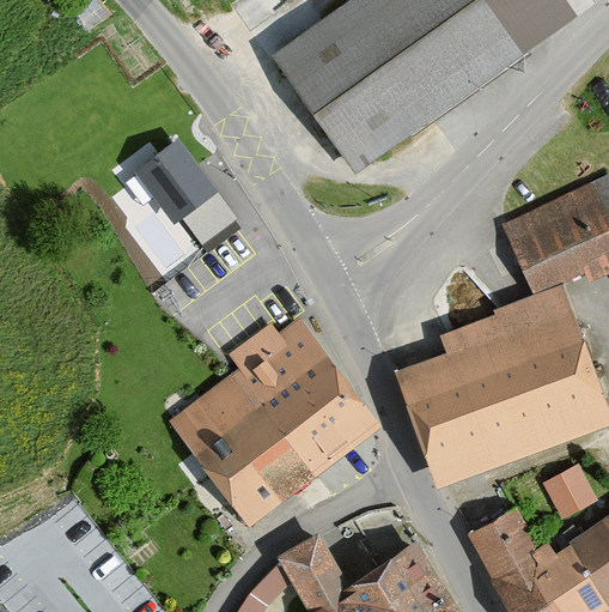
[(349,0),(270,56),(353,174),(522,55),(482,0),(349,0)]
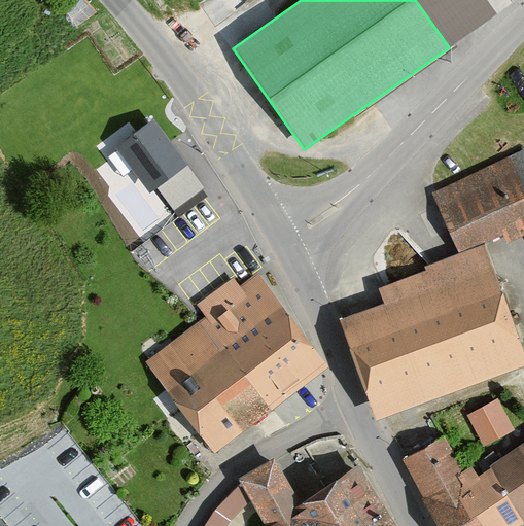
[(197,186),(149,124),(134,135),(126,125),(95,147),(117,176),(130,167),(146,187),(153,182),(171,206),(197,186)]
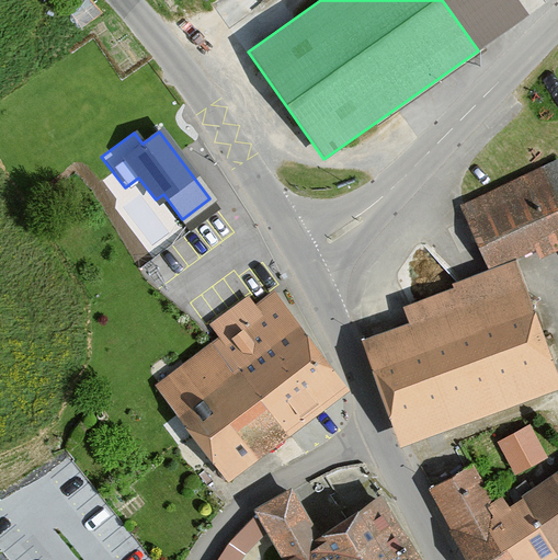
[(557,169),(556,166),(462,208),(489,267),(557,236),(557,169)]
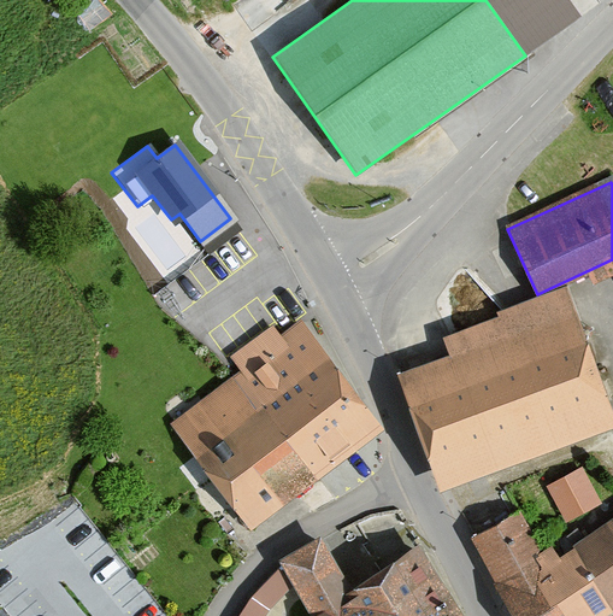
[(451,364),(399,383),(438,491),(609,429),(560,295),(497,318),(500,324),(443,345),(451,364)]
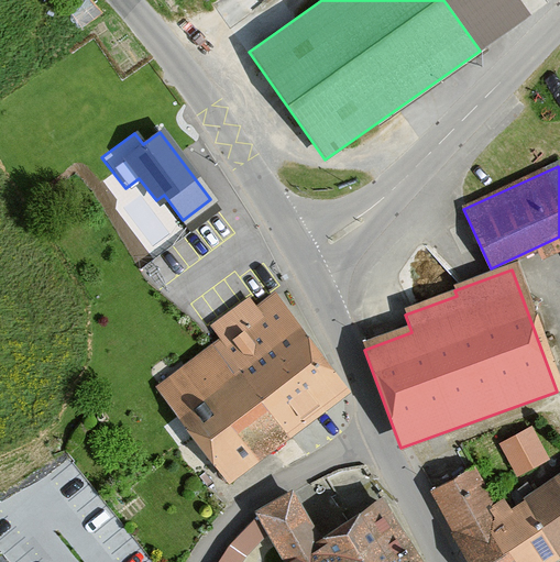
[(155,383),(230,484),(351,395),(277,294),(155,383)]
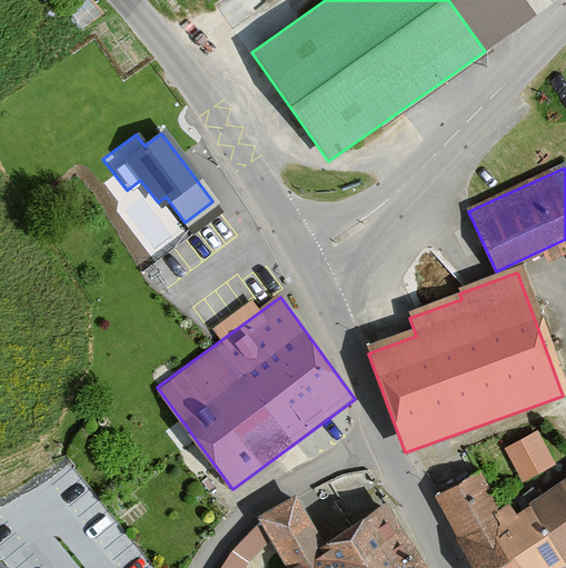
[(535,420),(502,438),(520,474),(554,456),(535,420)]
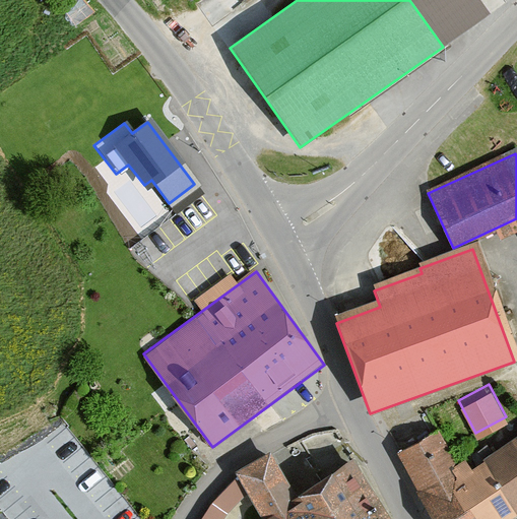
[(437,430),(396,457),(438,518),(508,518),(516,513),(516,436),(471,466),(466,459),(460,463),(437,430)]
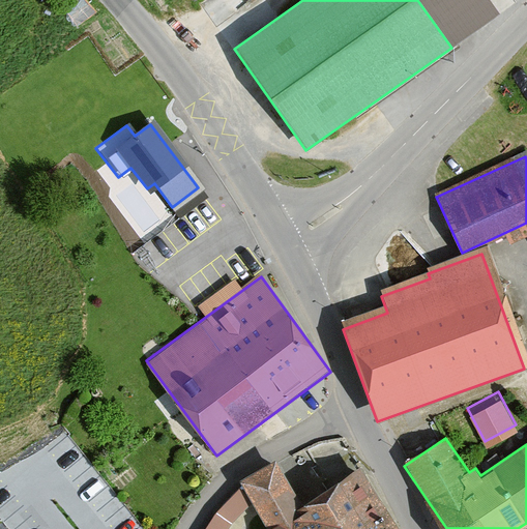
[(279,460),(241,483),(270,528),(399,528),(358,465),(303,500),(279,460)]
